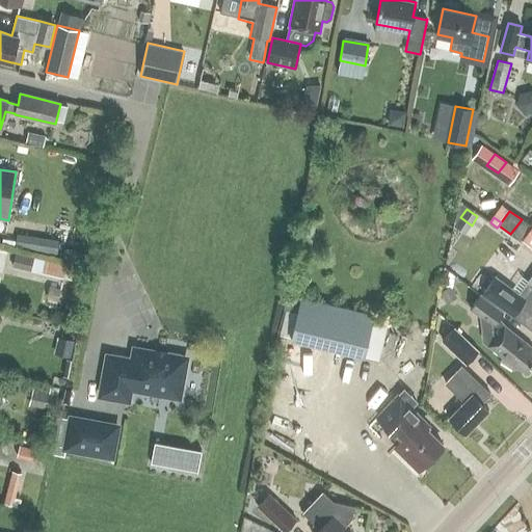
[(522,219),(510,234),(521,242),(522,240),(531,246),(531,227),(522,219)]
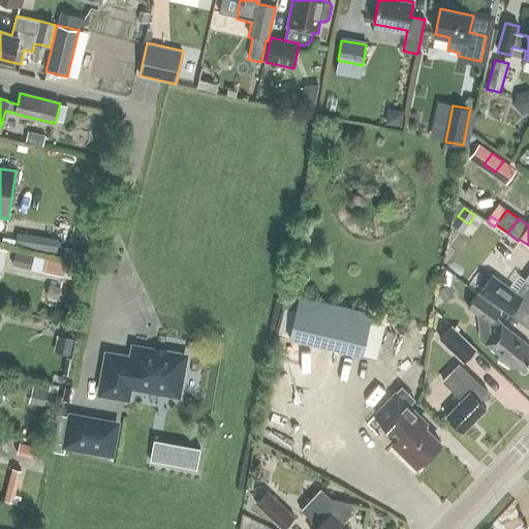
[(496,224),(494,226),(528,251),(528,245),(519,239),(518,241),(507,232),(496,224)]
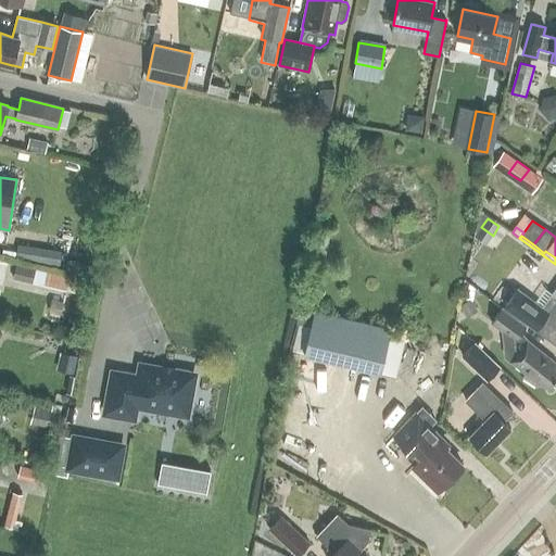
[(15,258),(32,261),(34,248),(17,244),(15,258)]
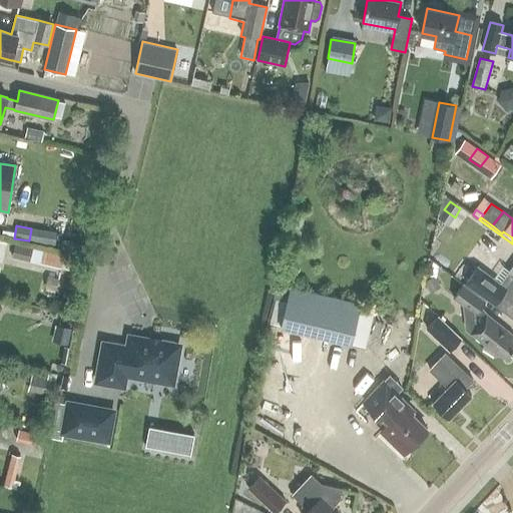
[(64,257),(16,244),(12,258),(61,270),(64,257)]
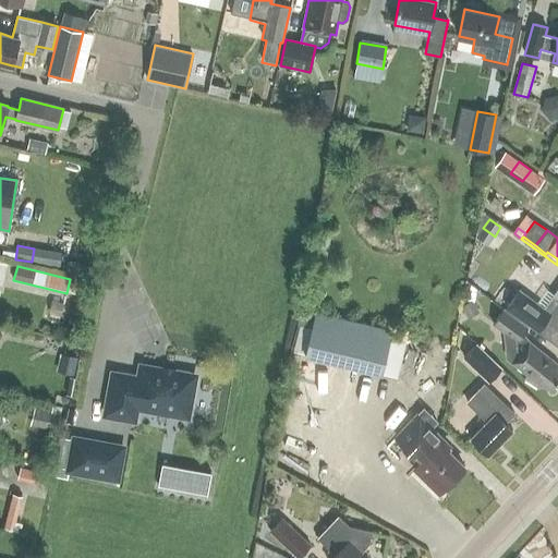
[(520,290),(507,307),(537,330),(557,346),(557,290),(545,308),(520,290)]
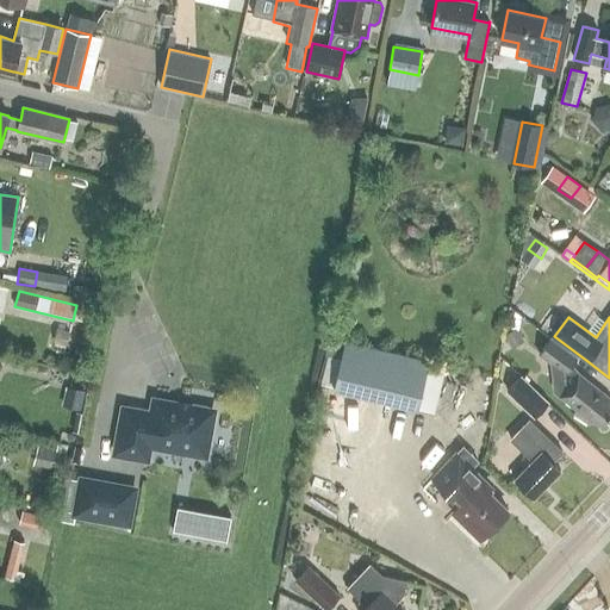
[(511,349),(524,343),(518,331),(520,325),(505,336),(511,349)]
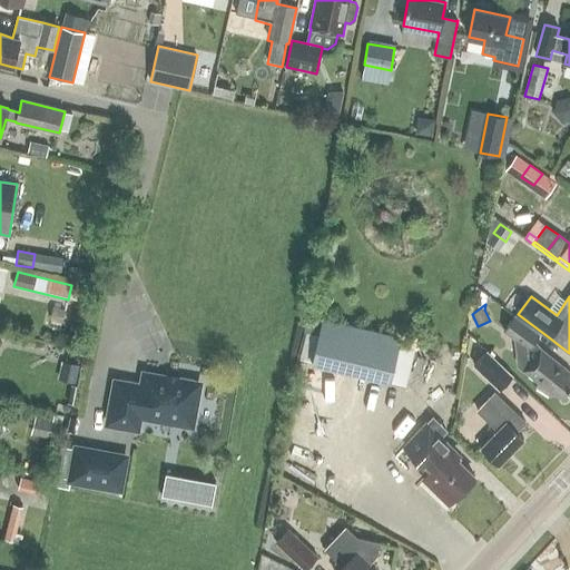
[(519,364),(540,382),(538,386),(550,394),(551,392),(552,393),(553,391),(562,397),(569,387),(569,375),(568,373),(569,372),(541,349),(539,351),(531,344),(538,334),(513,315),(503,330),(520,343),(516,349),(519,364)]
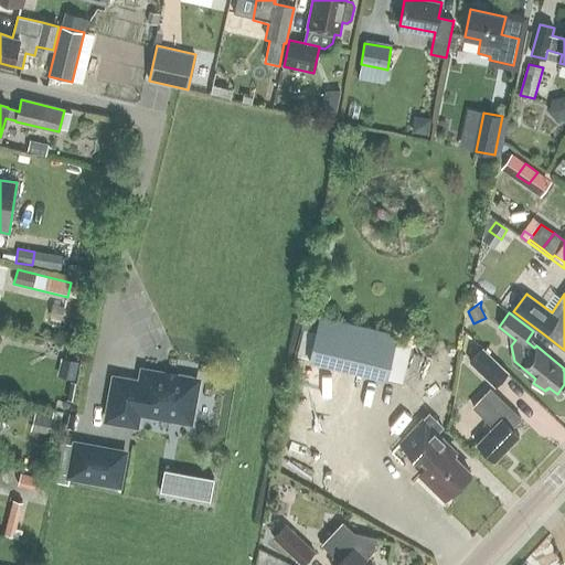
[(309,361),(386,379),(397,332),(320,315),(309,361)]
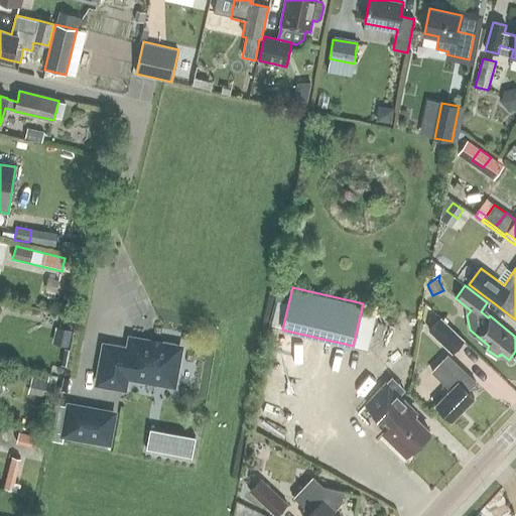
[(452,354),(465,341),(441,317),(428,331),(452,354)]
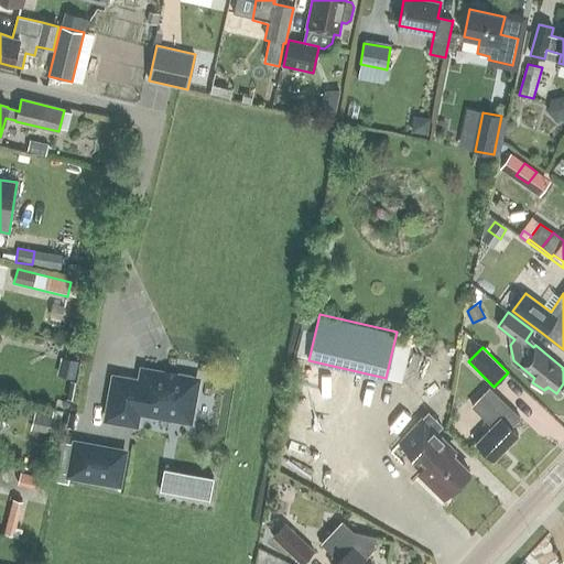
[(193,400),(196,381),(193,380),(193,378),(179,375),(177,377),(143,371),(141,383),(139,383),(140,381),(118,377),(117,379),(115,379),(108,419),(136,423),(138,411),(190,421),(191,414),(193,414),(196,400),(193,400)]
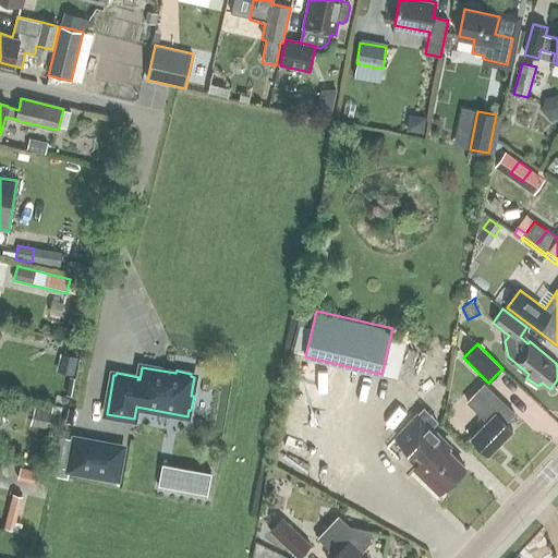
[(506,422),(514,413),(484,384),(466,402),(487,422),(471,438),(488,456),(513,429),(506,422)]
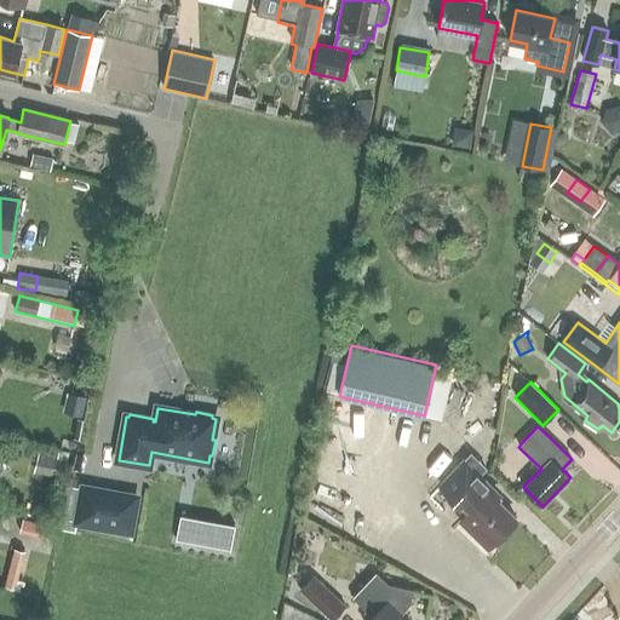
[(57,458),(39,453),(34,471),(62,478),(68,453),(58,451),(57,458)]
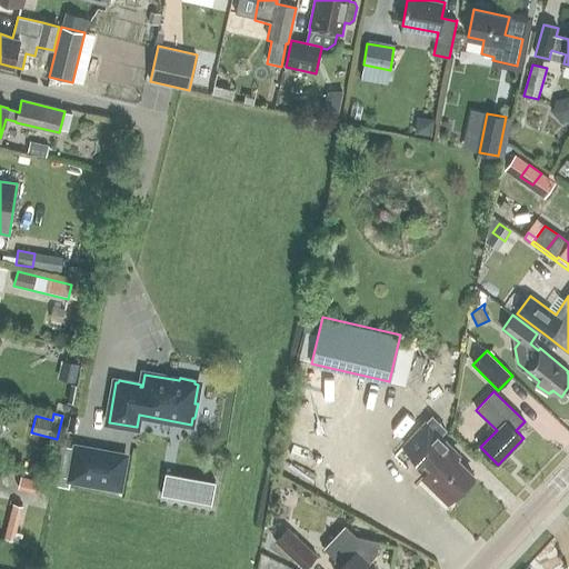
[(452,448),(427,423),(407,443),(428,465),(432,460),(436,463),(422,477),(448,503),(455,497),(473,477),(449,451),(452,448)]
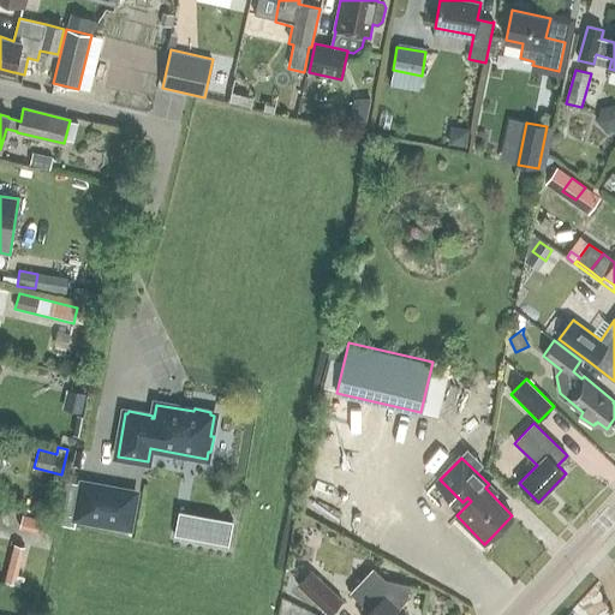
[(77,518),(129,527),(135,494),(83,484),(77,518)]
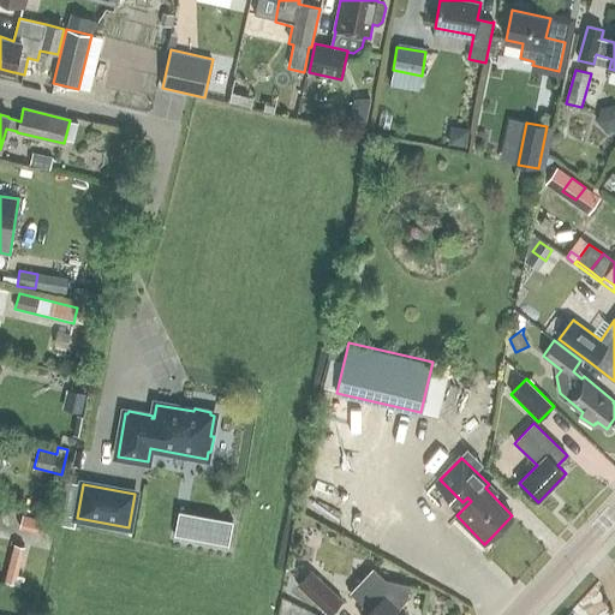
[(25,514),(23,526),(48,530),(51,519),(25,514)]
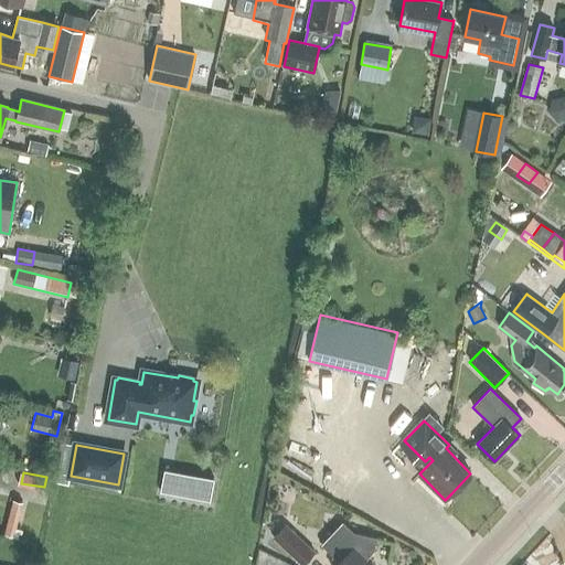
[(187,497),(210,501),(213,483),(190,479),(187,497)]
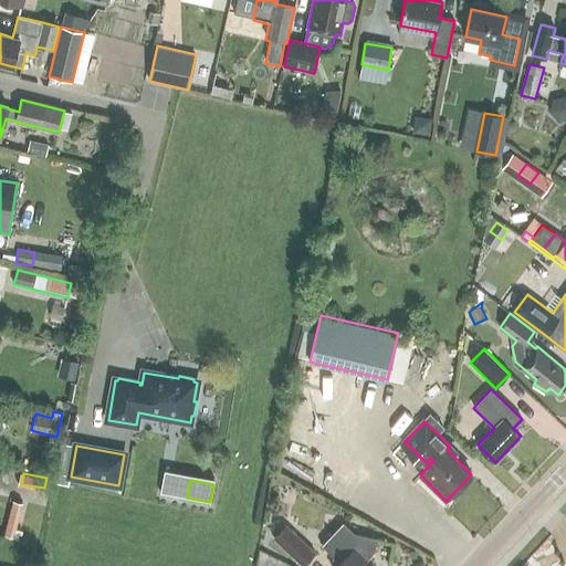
[(354,534),(343,524),(322,546),(341,563),(336,565),(367,565),(365,563),(367,561),(366,559),(373,552),(375,541),(376,541),(376,540),(354,534)]
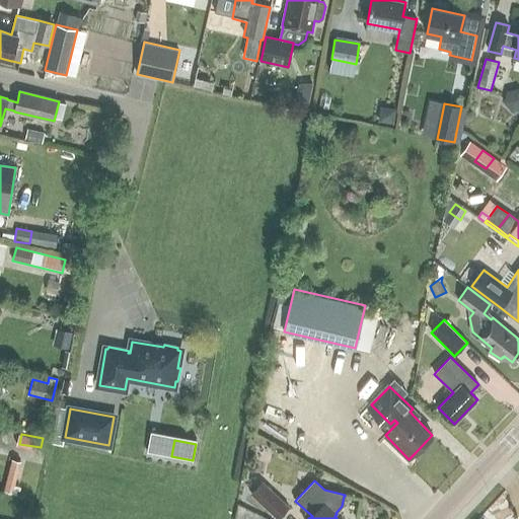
[(277,518),(288,508),(262,484),(250,495),(277,518)]
